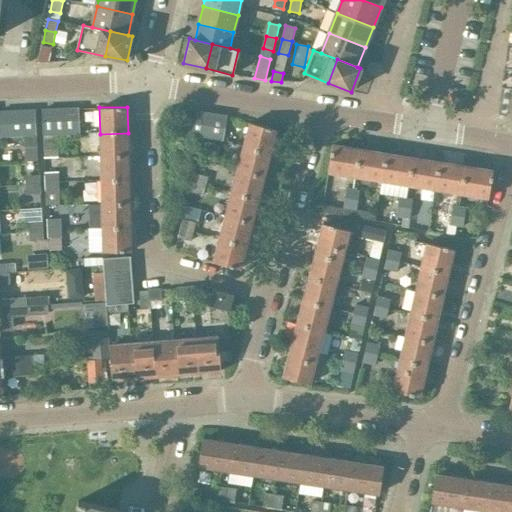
[(80,110),(80,109),(61,110),(62,134),(81,133),(81,132),(80,132),(79,110),(80,110)]
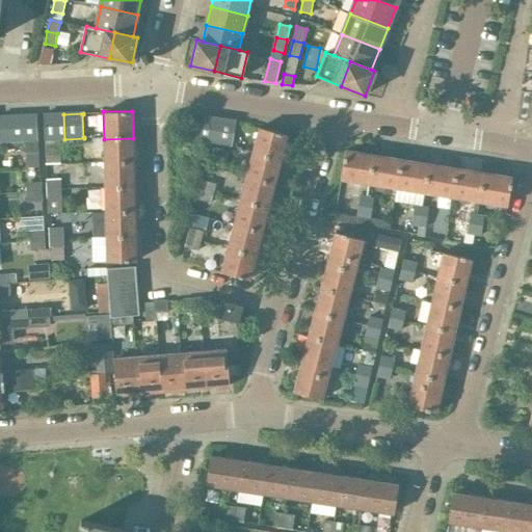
[(64,139),(63,114),(44,115),(44,116),(45,116),(45,139),(45,140),(64,139)]
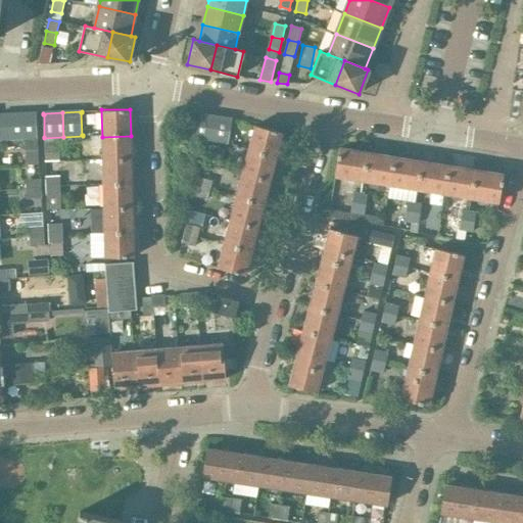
[(209,140),(212,115),(194,112),(194,113),(191,137),(209,140)]
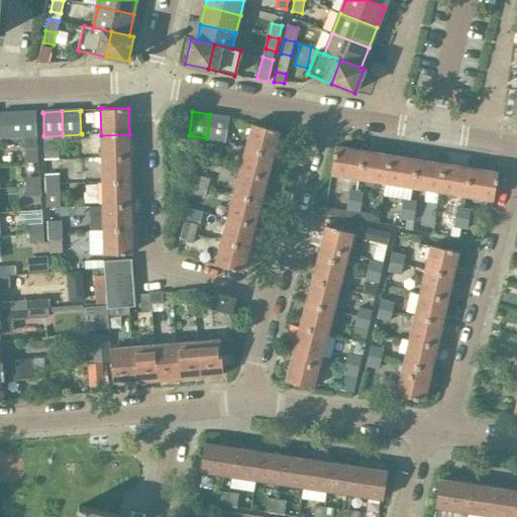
[(36,112),(18,113),(19,137),(37,136),(36,112)]
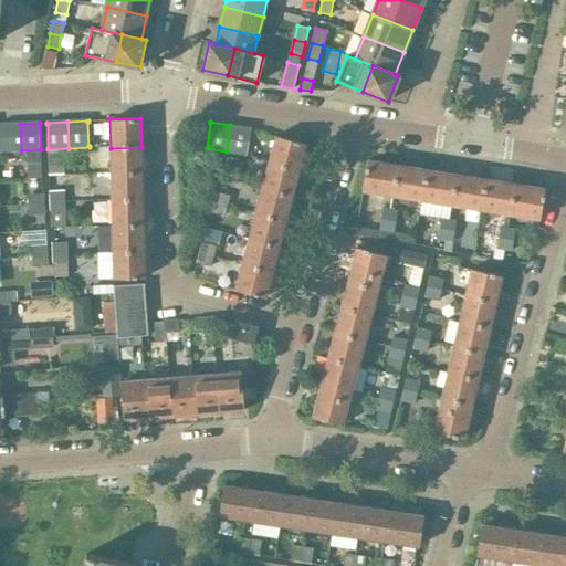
[(0,150),(21,150),(20,124),(0,124),(0,150)]
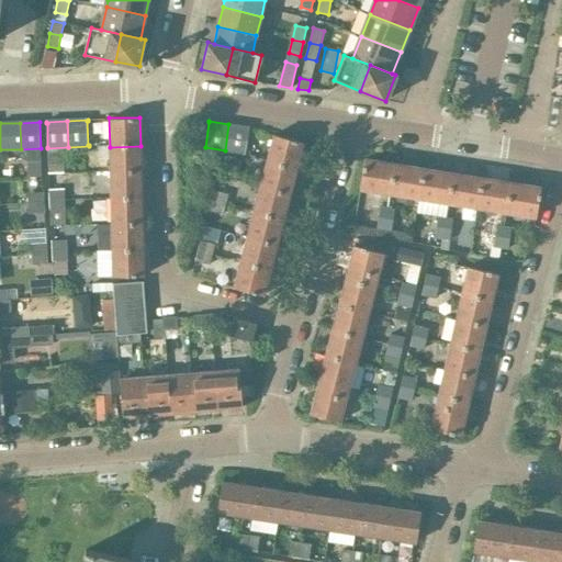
[(249,128),(249,127),(228,124),(225,150),(245,153),(248,128),(249,128)]
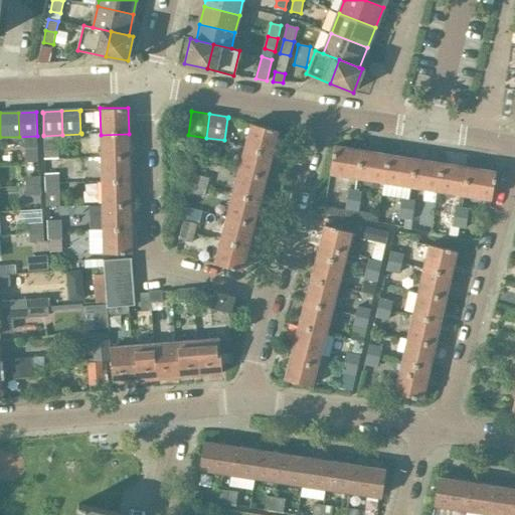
[(250,124),(244,149),(272,156),(278,131),(250,124)]
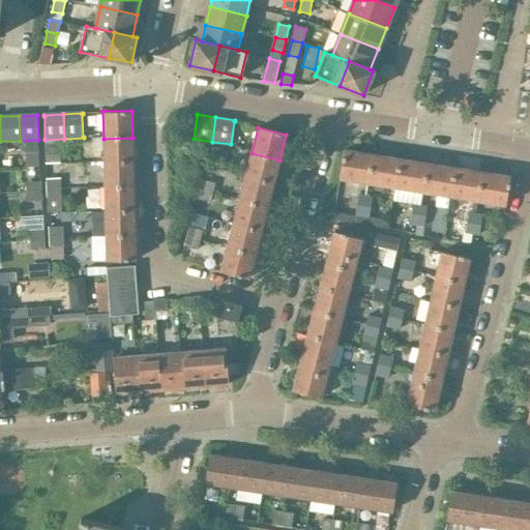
[(133,163),(133,138),(104,139),(104,164),(133,163)]
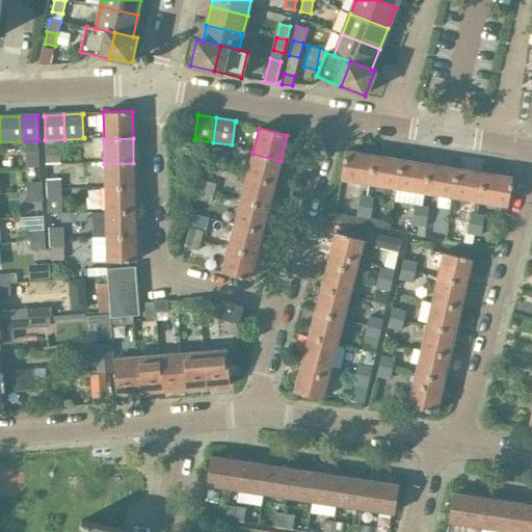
[(59,145),(45,147),(46,156),(59,156),(59,145)]
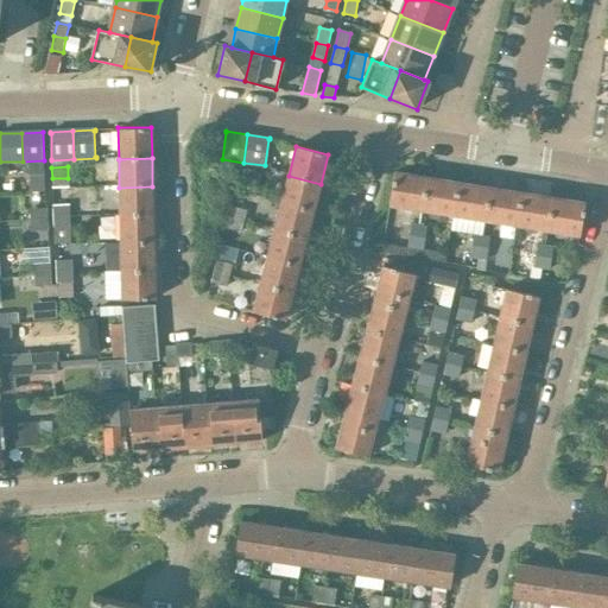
[(45,179),(44,168),(29,169),(29,179),(45,179)]
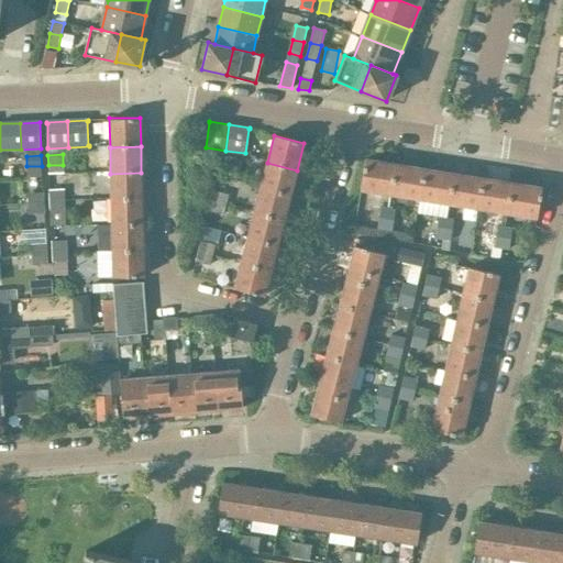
[(239,159),(223,155),(221,165),(235,169),(239,159)]
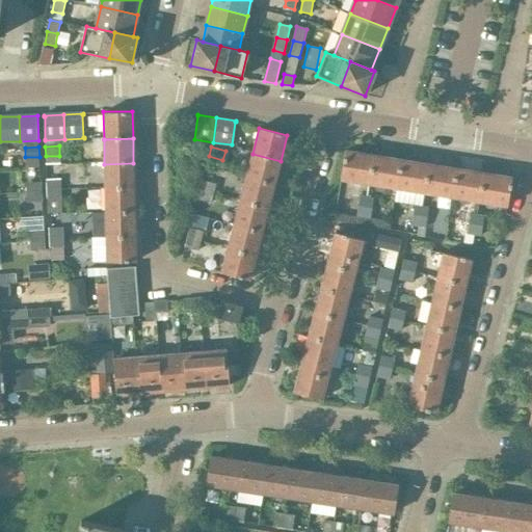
[(366,183),(371,155),(345,151),(341,179),(366,183)]
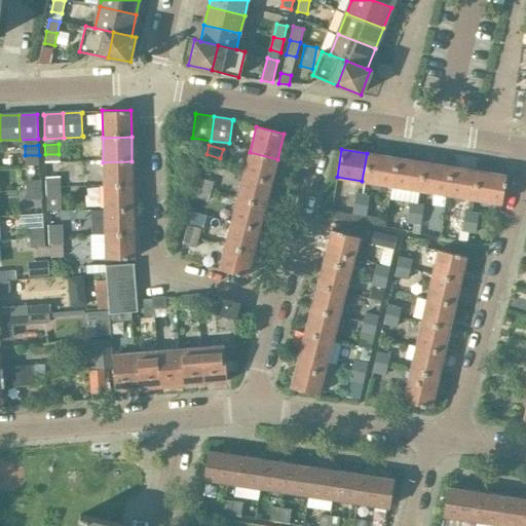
[(270,184),(277,159),(250,152),(242,177),(270,184)]
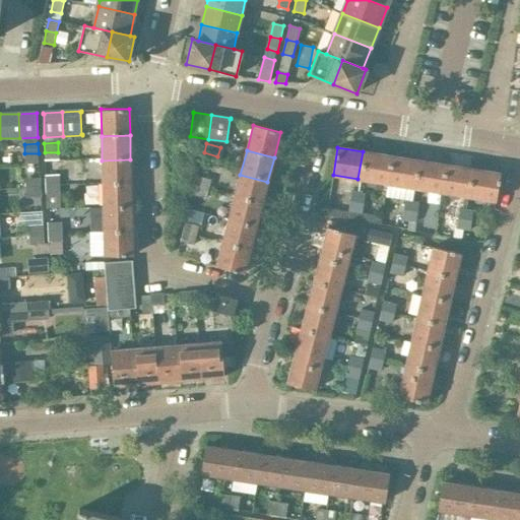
[(388,184),(393,156),(363,151),(358,179),(388,184)]
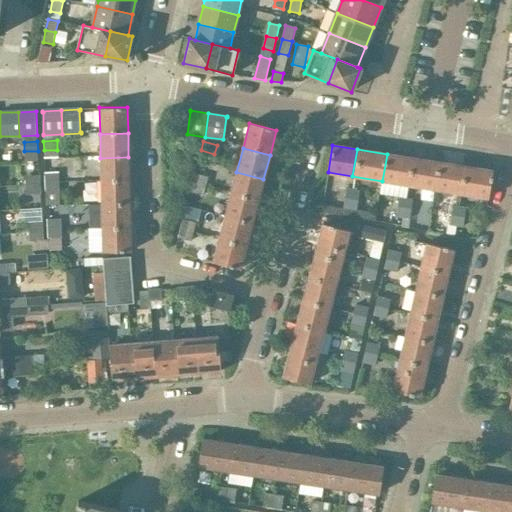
[(409,185),(413,158),(387,154),(382,181),(409,185)]
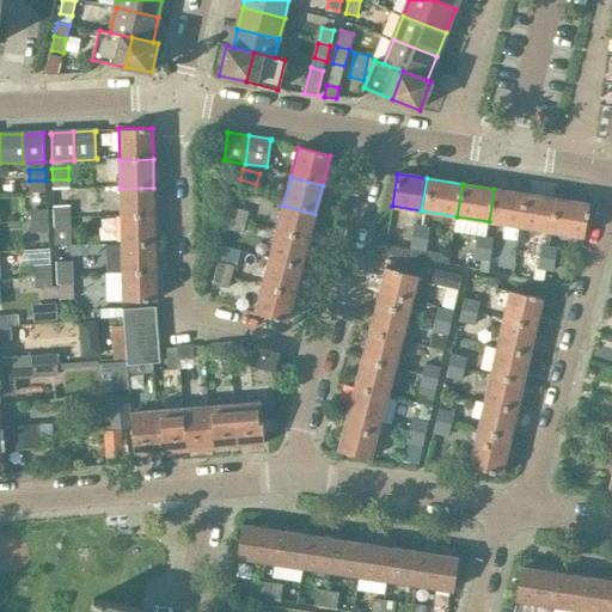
[(69,189),(53,189),(54,207),(69,207),(78,207),(77,188),(69,189)]
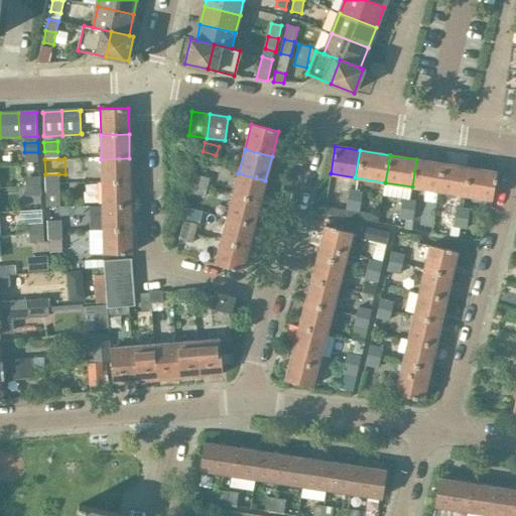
[(130,181),(129,158),(101,159),(102,181),(130,181)]
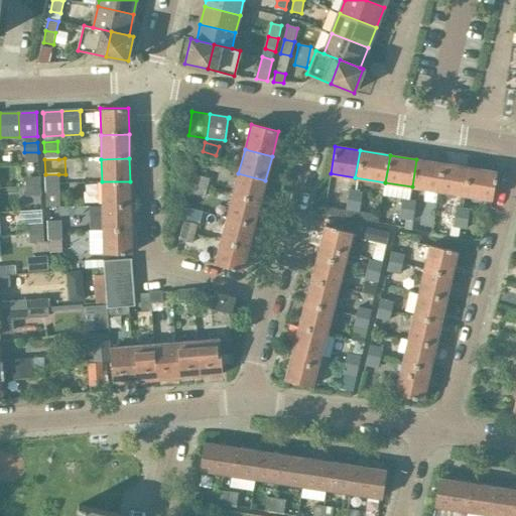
[(438,190),(442,163),(416,159),(412,186),(438,190)]
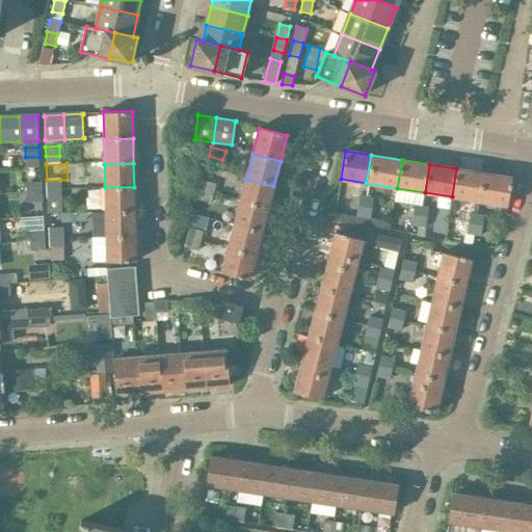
[(479,202),(484,173),(456,168),(452,196),(479,202)]
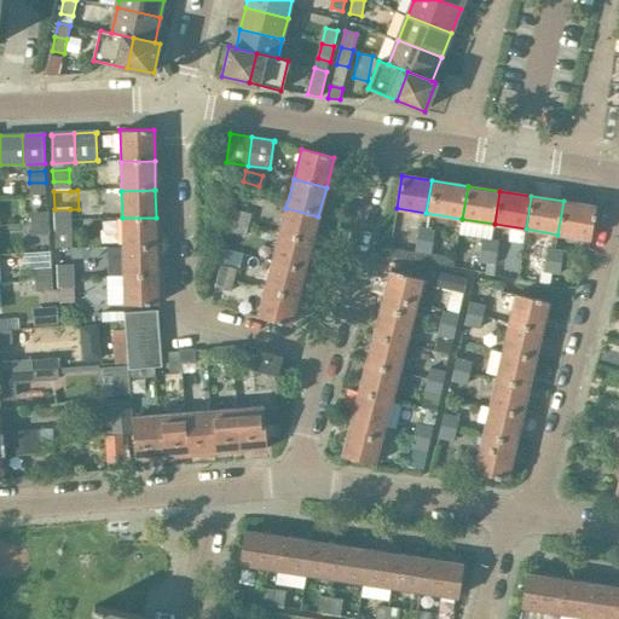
[(590,239),(596,206),(563,201),(557,235),(590,239)]
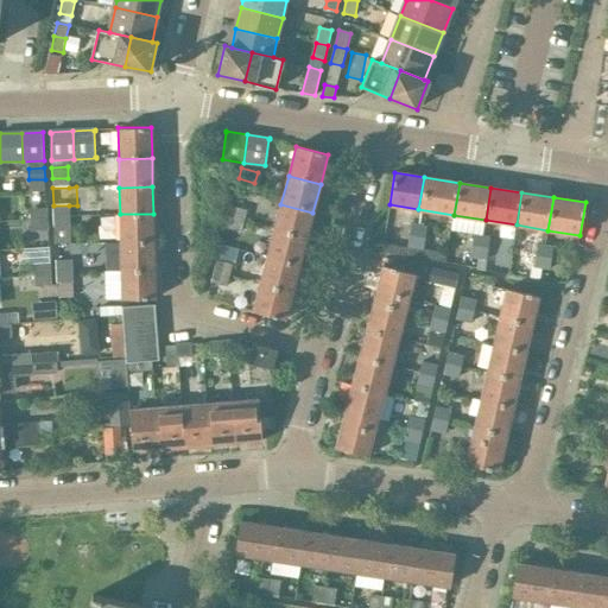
[(306,238),(312,213),(280,204),(274,229),(306,238)]
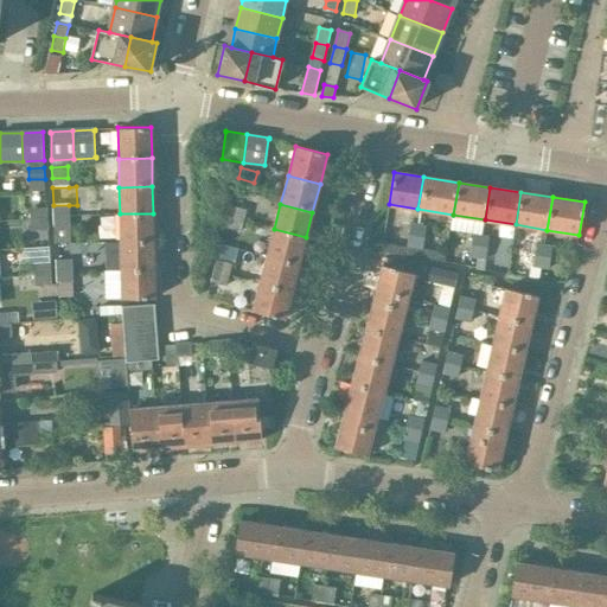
[(69,205),(53,205),(53,217),(70,216),(69,205)]
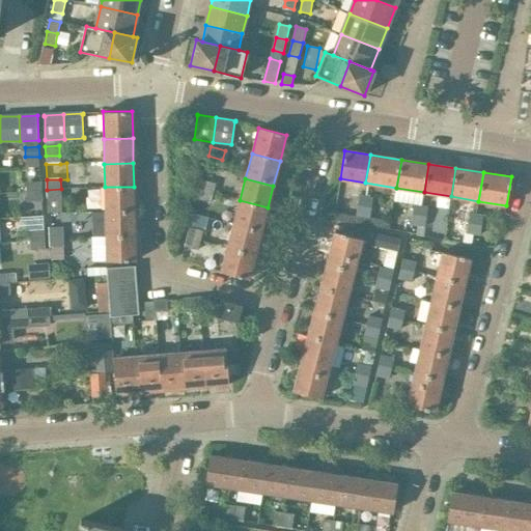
[(216,184),(202,179),(199,189),(213,193),(216,184)]
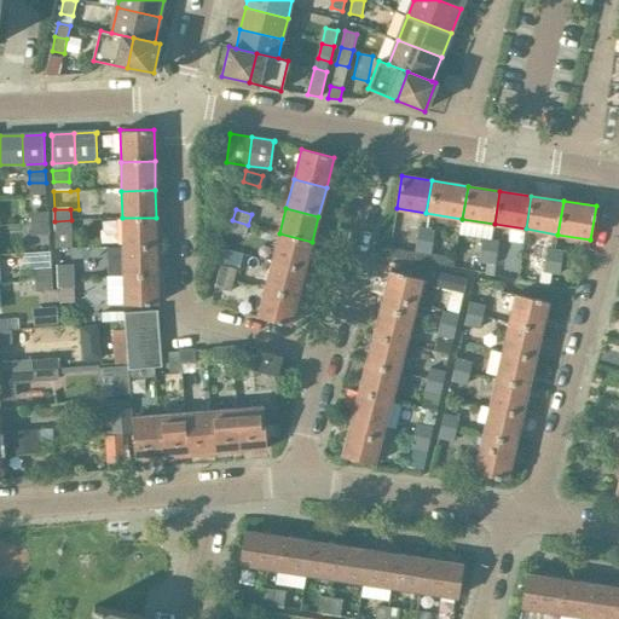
[(32,214),(32,225),(48,224),(47,213),(32,214)]
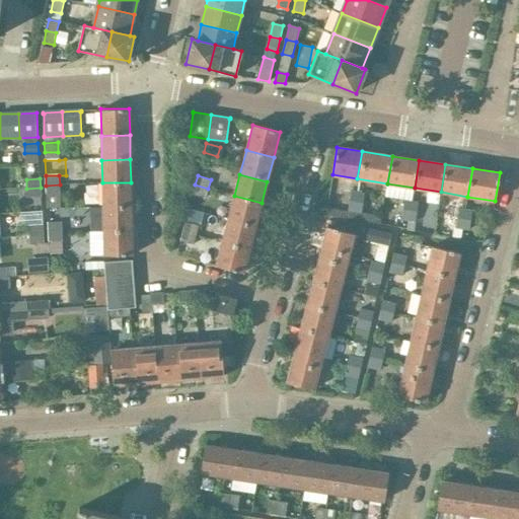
[(131,210),(131,182),(102,182),(103,210),(131,210)]
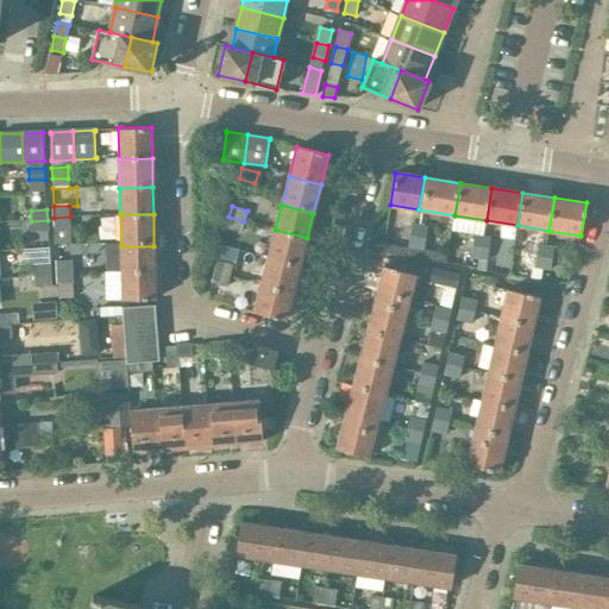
[(70,228),(70,217),(54,218),(55,228),(70,228)]
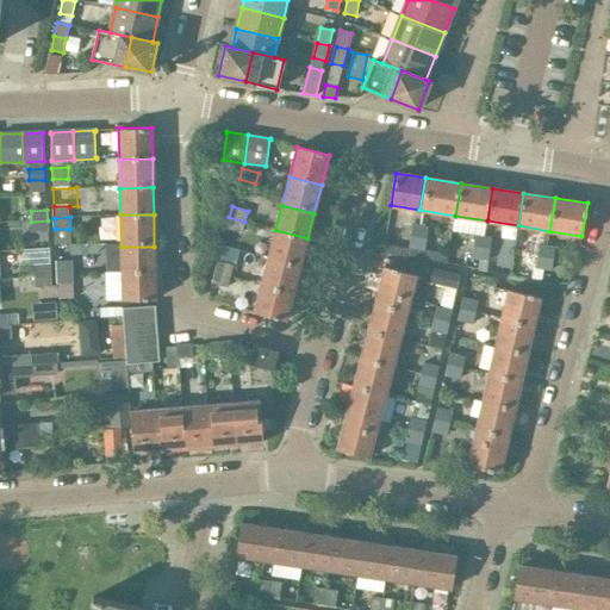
[(242,232),(244,222),(229,217),(226,229),(242,232)]
